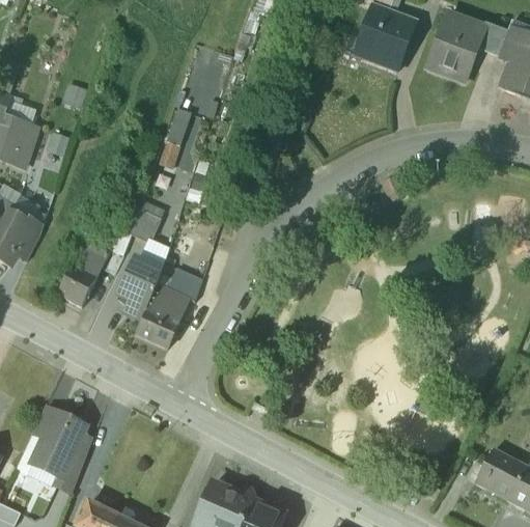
[(362,0),(361,3),(372,7),(373,7),(388,12),(393,0),(362,0)]
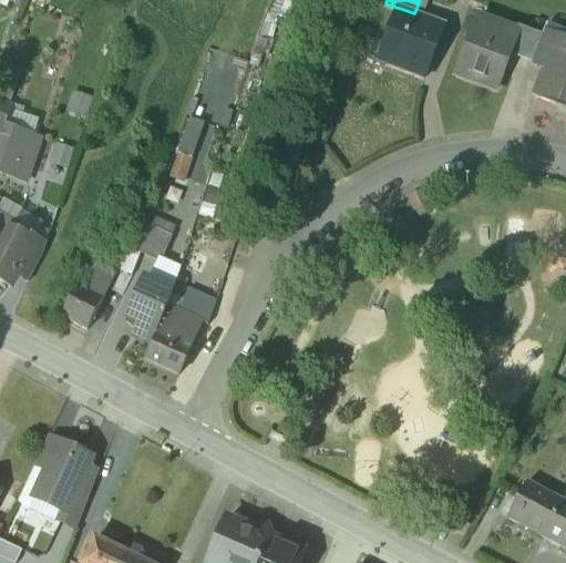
[(414,13),(399,8),(398,8),(379,58),(424,75),(443,24),(414,13)]
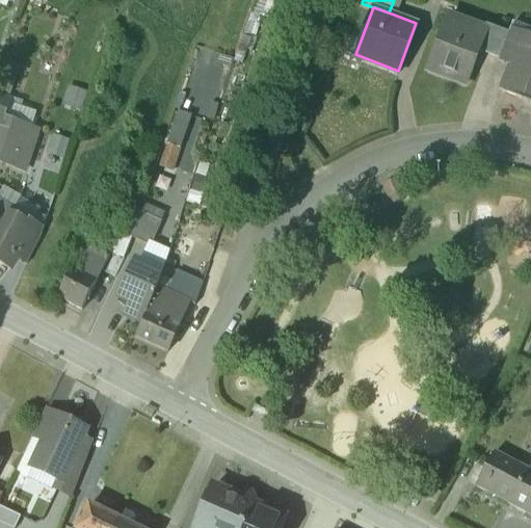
[(485,31),(449,19),(430,69),(466,82),(479,48),(485,31)]
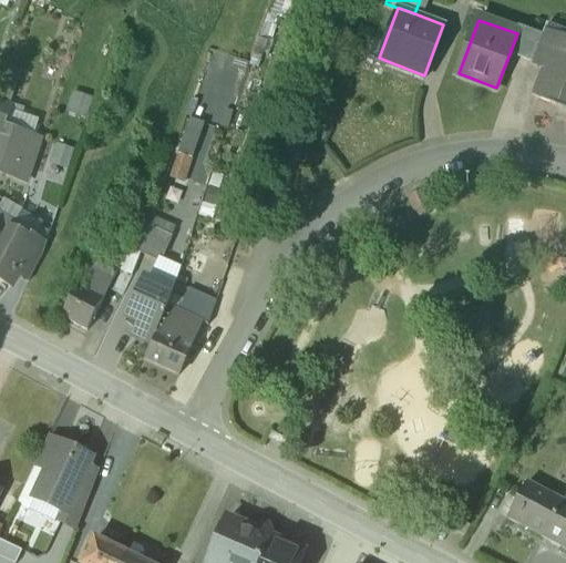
[(543,33),(521,24),(517,33),(511,51),(533,60),(543,34),(543,33)]
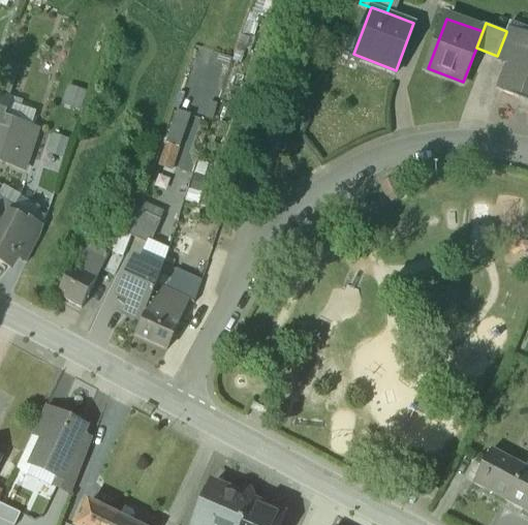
[(497,56),(497,57),(509,62),(510,62),(520,37),(518,37),(506,32),(497,56)]
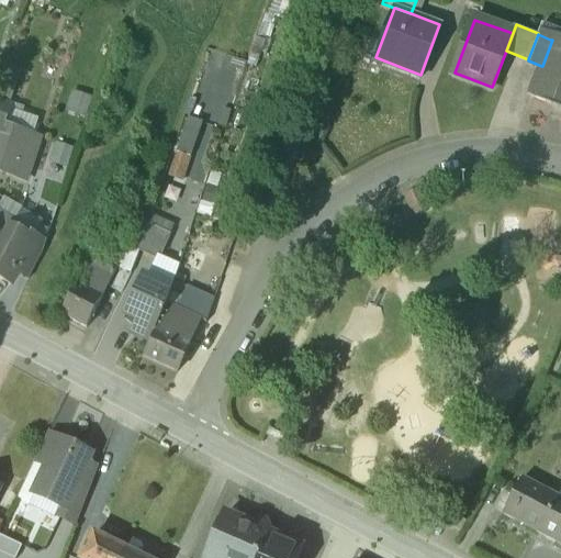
[(560,40),(551,36),(550,40),(552,40),(542,66),(541,66),(530,93),(552,101),(553,98),(560,100),(560,40)]
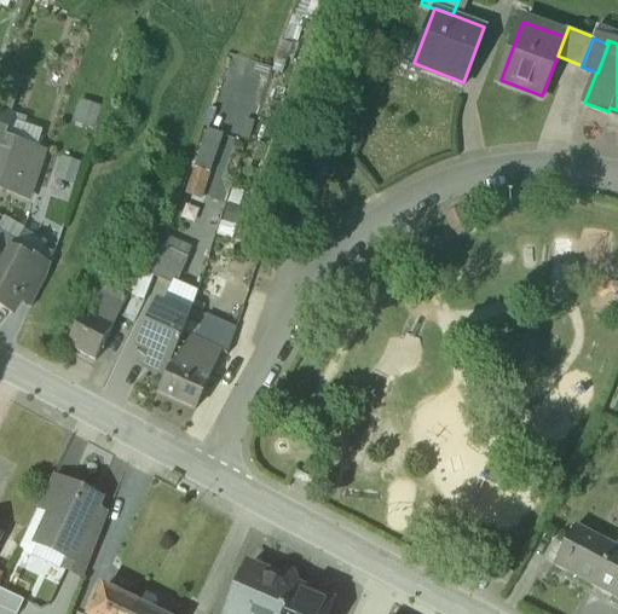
[(80,120),(102,125),(107,102),(85,97),(80,120)]
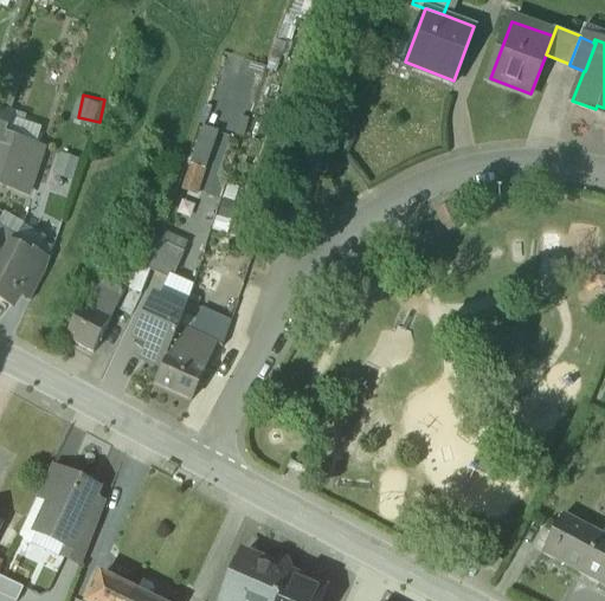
[(0,105),(0,135),(1,131),(5,133),(12,110),(0,105)]
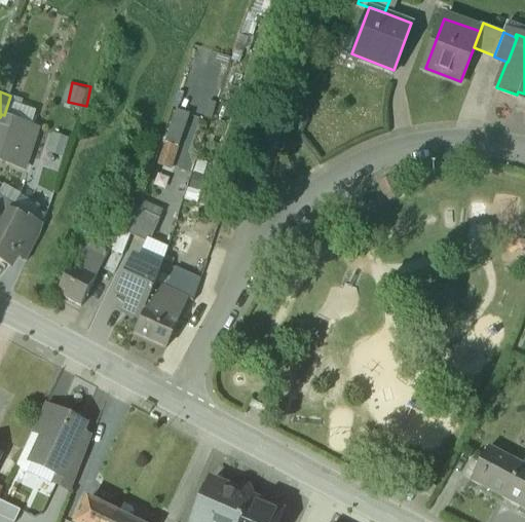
[(231,103),(219,98),(210,123),(223,127),(231,103)]
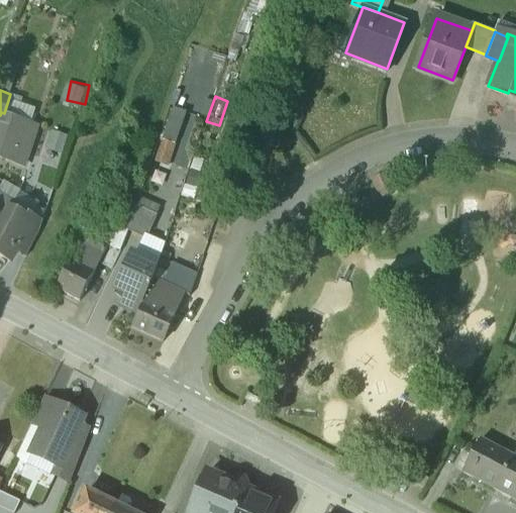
[(158,159),(169,163),(186,110),(175,106),(158,159)]
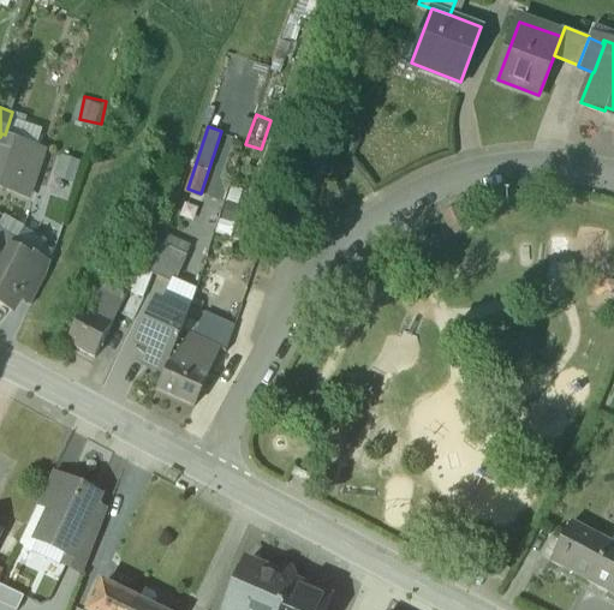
[(5,135),(1,133),(0,137),(0,183),(29,193),(43,148),(5,135)]
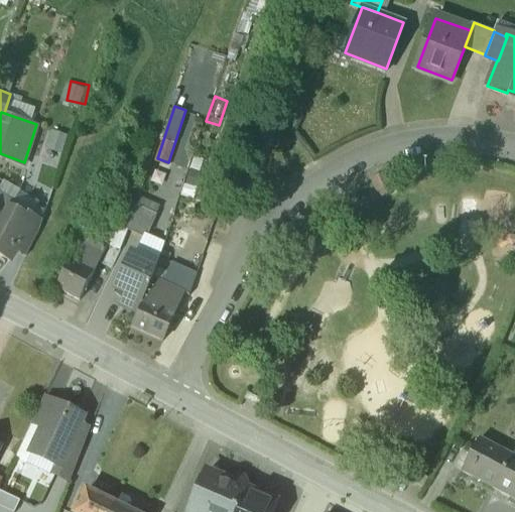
[(56,128),(51,146),(67,150),(73,132),(56,128)]
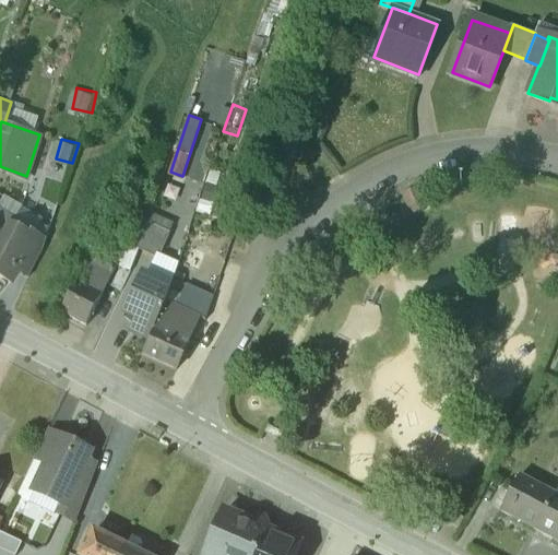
[(227,167),(212,163),(205,184),(221,189),(227,167)]
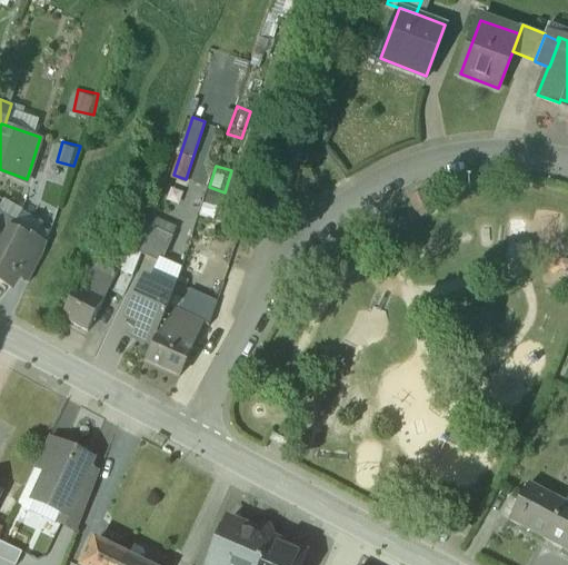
[(424,189),(411,195),(415,201),(418,209),(430,204),(426,192),(424,189)]
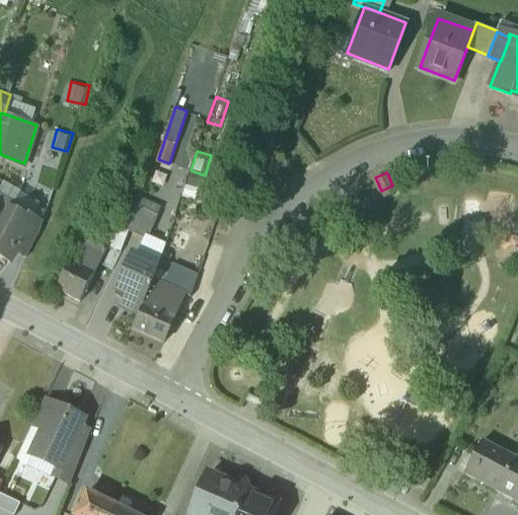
[(14,200),(0,192),(0,215),(4,217),(9,209),(14,200)]
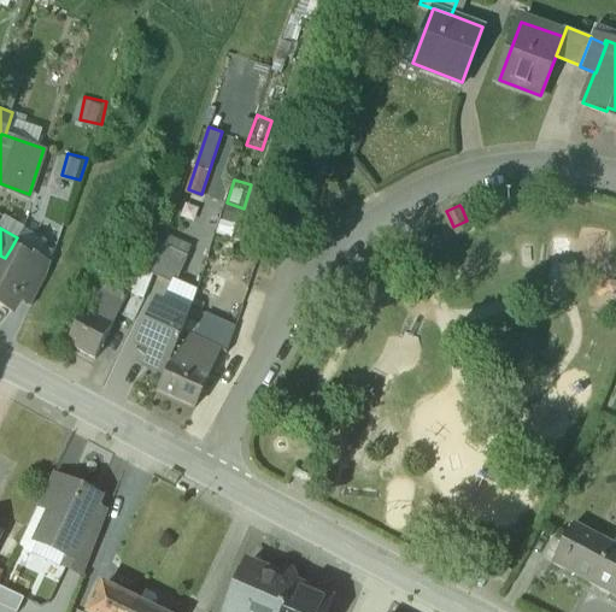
[(163,239),(152,271),(154,272),(175,281),(187,254),(164,243),(165,240),(163,239)]
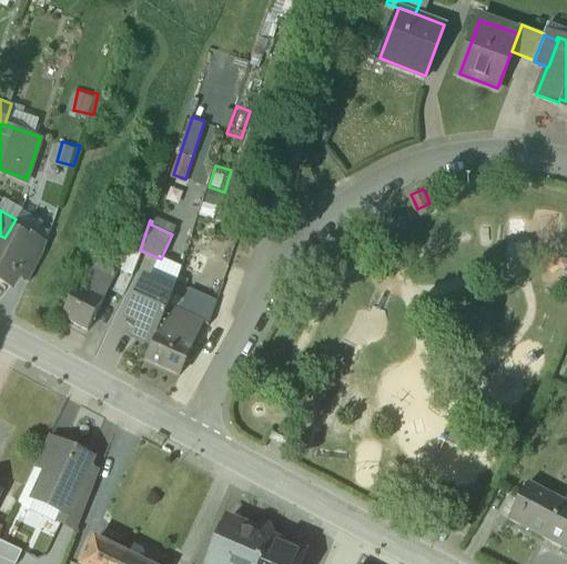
[(0,245),(0,278),(11,284),(17,273),(32,241),(32,240),(10,229),(0,245)]
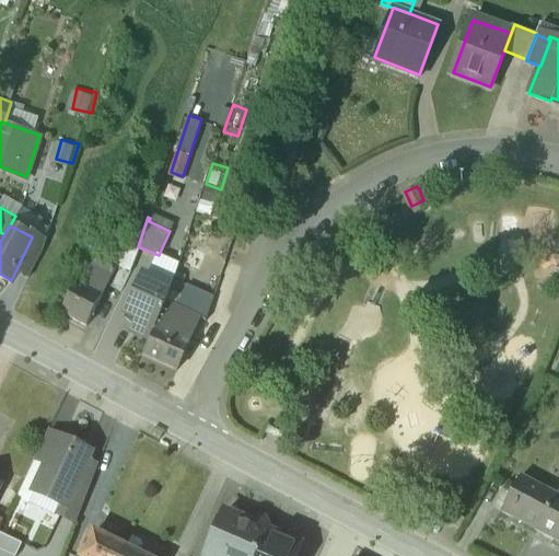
[(32,238),(16,269),(28,275),(43,247),(45,241),(33,234),(32,236),(32,238)]
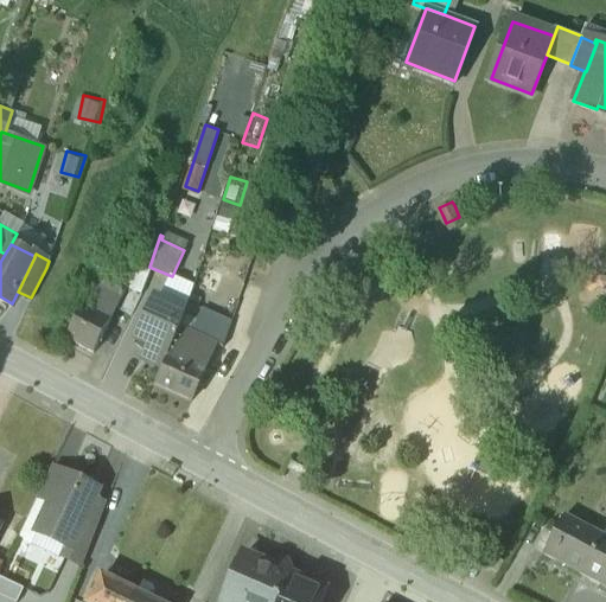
[(138,257),(133,255),(122,282),(142,292),(147,280),(152,268),(150,267),(136,261),(138,257)]
